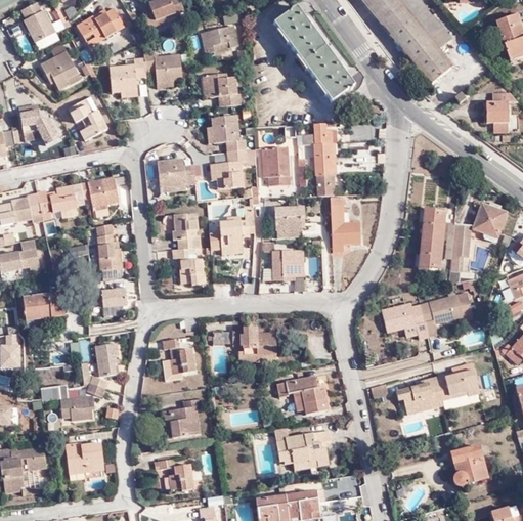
[(146,28),(154,26),(151,20),(171,14),(172,15),(179,12),(174,0),(160,0),(145,5),(147,9),(140,12),(146,28)]
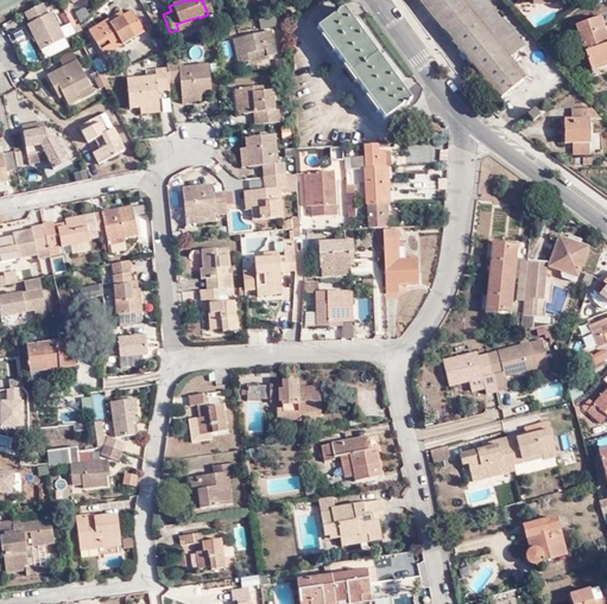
[(422,0),(500,94),(525,75),(509,56),(524,43),(512,29),(488,0),(422,0)]
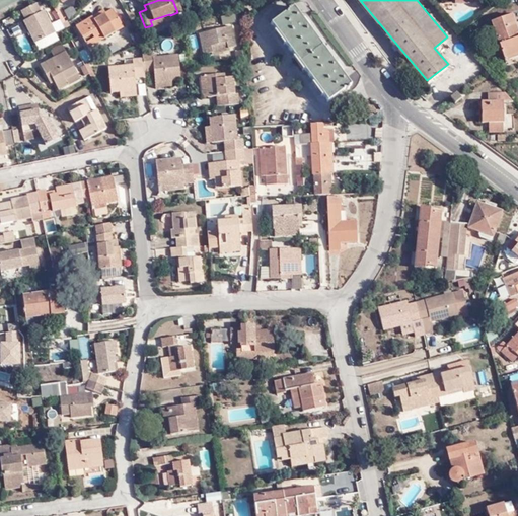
[(439,0),(435,4),(438,8),(443,5),(439,0)]
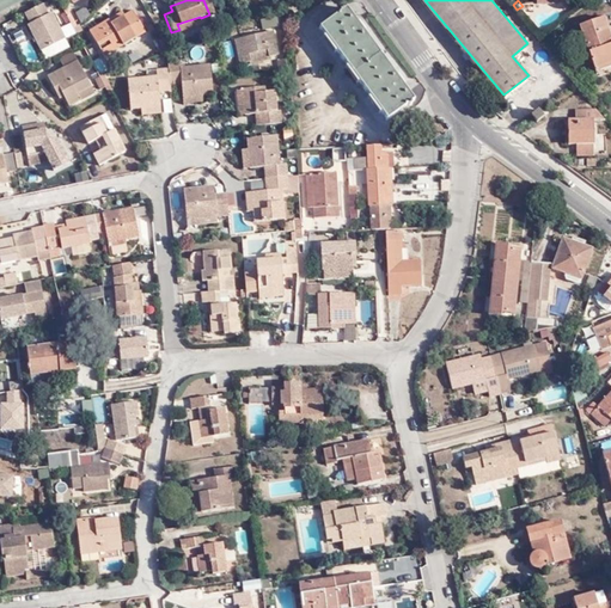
[(79,16),(89,11),(85,4),(75,8),(79,16)]
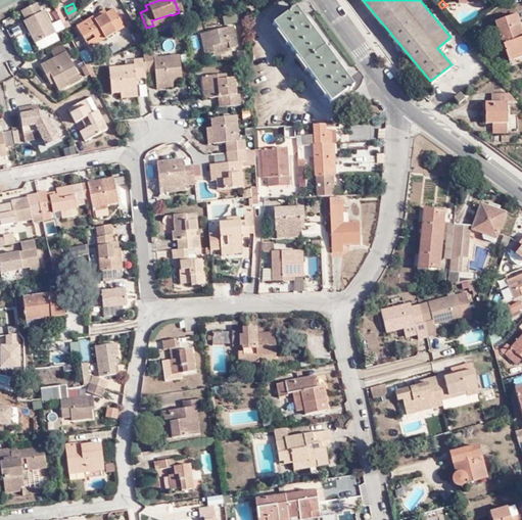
[(53,33),(41,9),(37,12),(34,4),(19,11),(24,20),(21,21),(33,43),(53,33)]
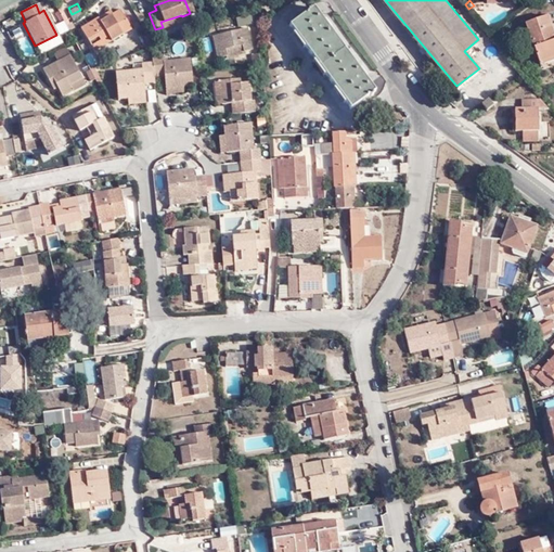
[(344,100),(349,107),(373,90),(363,77),(366,75),(360,66),(358,68),(329,26),(331,24),(325,16),(323,18),(313,5),(290,22),(295,30),(292,33),(301,46),(304,43),(313,56),(311,60),(322,74),(324,72),(333,85),(331,87),(340,102),(344,100)]
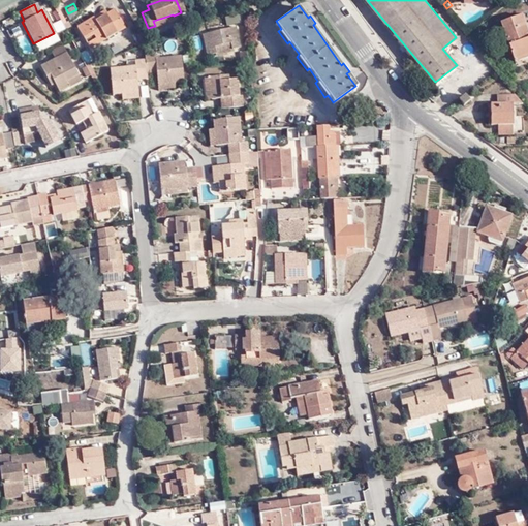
[(57,6),(53,8),(62,25),(64,22),(57,6)]
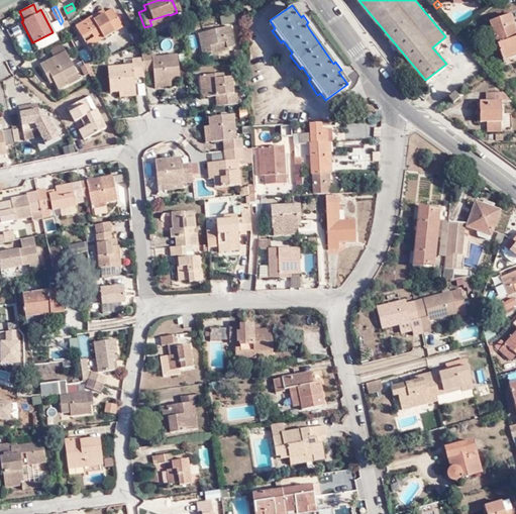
[(99,34),(101,38),(120,26),(109,8),(91,20),(89,17),(73,27),(82,42),(99,34)]
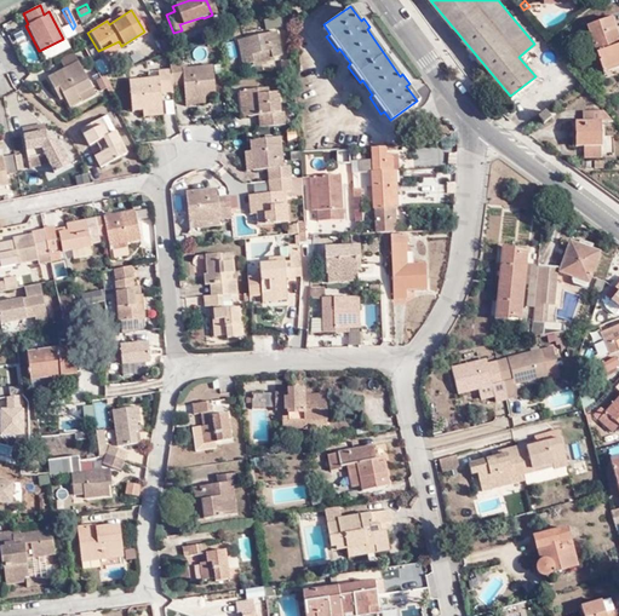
[(205,22),(204,18),(202,17),(179,24),(182,30),(205,22)]
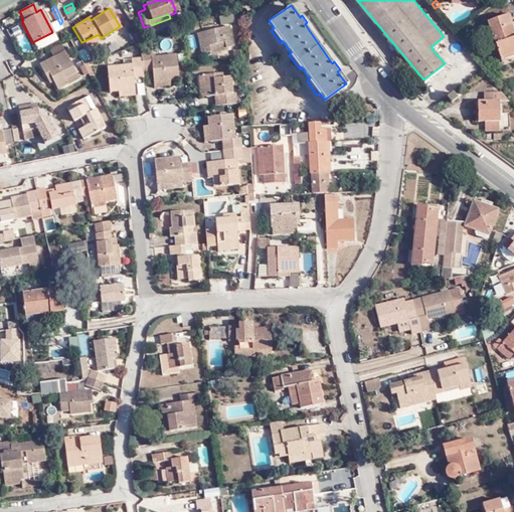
[(488,23),(500,57),(513,51),(513,31),(509,15),(488,23)]
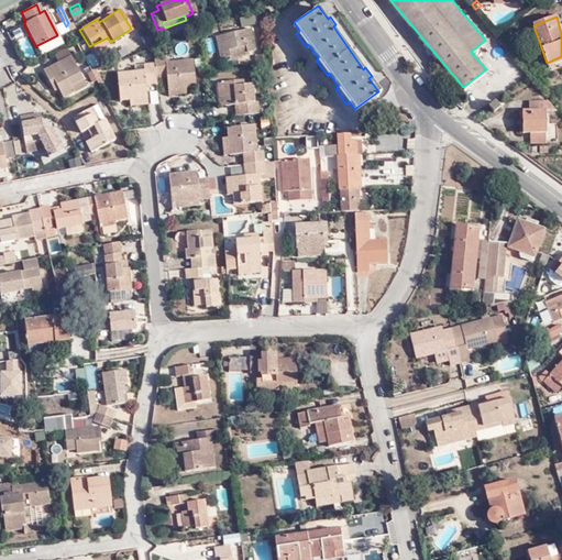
[(223,55),(228,54),(227,48),(245,44),(246,51),(254,50),(251,28),(219,33),(223,55)]
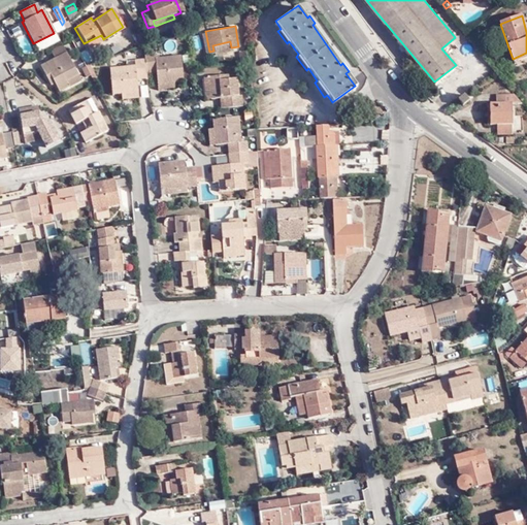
[(144,42),(137,29),(133,31),(139,44),(140,44),(144,42)]
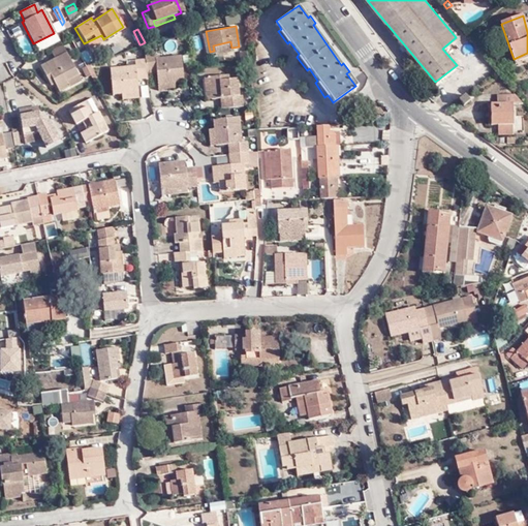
[(87,49),(103,39),(101,35),(84,43),(87,49)]
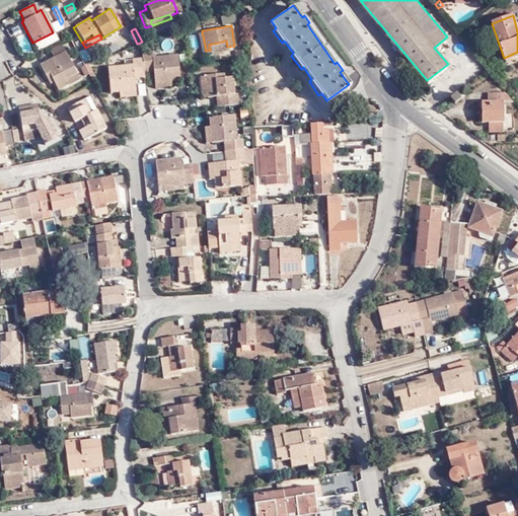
[(210,50),(227,47),(226,41),(209,45),(210,50)]
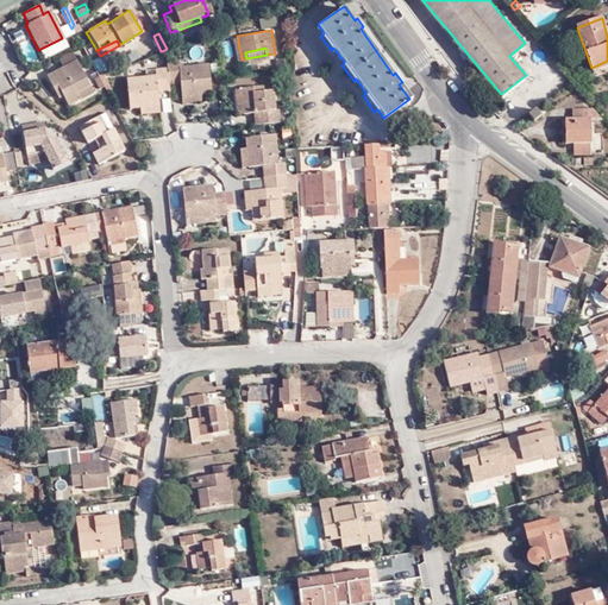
[(75,62),(69,50),(55,57),(61,69),(75,62)]
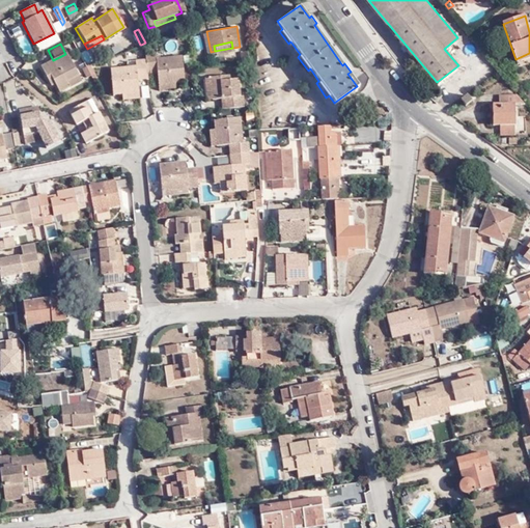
[(155,73),(155,84),(172,82),(182,82),(180,55),(154,58),(154,52),(142,54),(142,59),(143,68),(155,67),(155,73)]
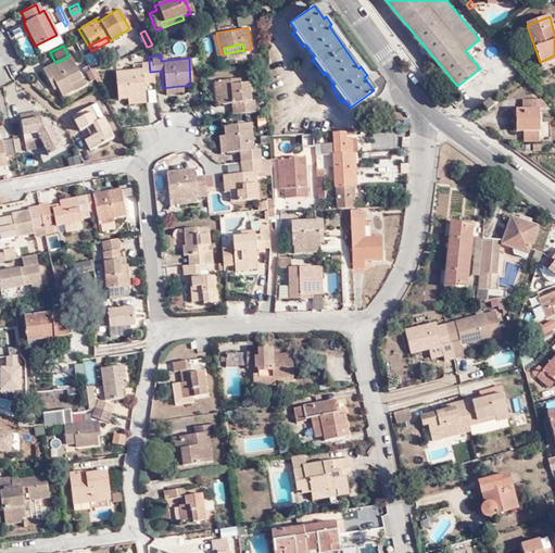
[(554,61),(554,55),(540,62),(541,66),(554,61)]
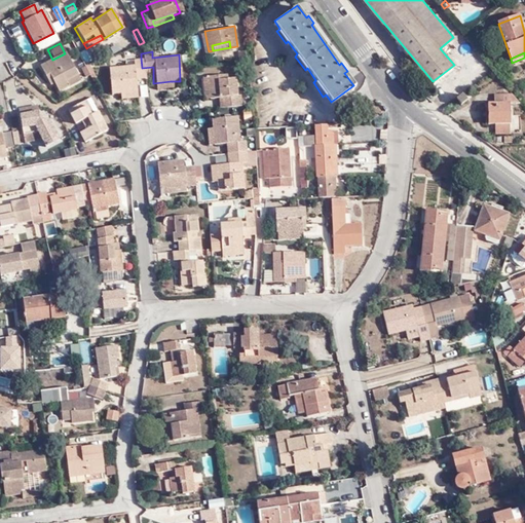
[(65,82),(76,76),(65,53),(52,60),(40,67),(47,81),(51,79),(53,83),(58,91),(67,86),(65,82)]
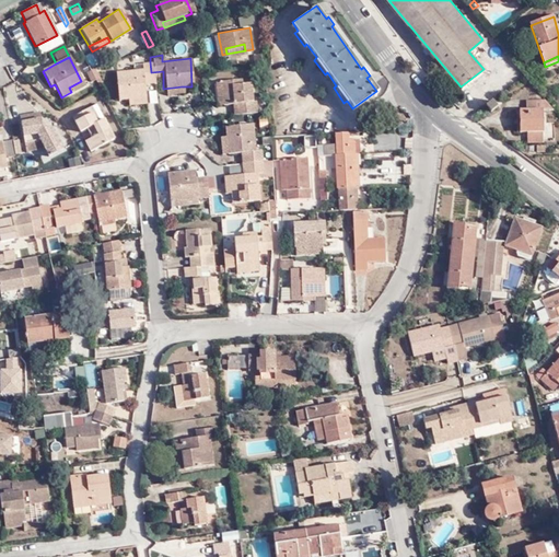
[(124,99),(142,97),(141,85),(141,84),(141,79),(151,79),(151,78),(151,72),(150,62),(140,64),(140,69),(114,71),(115,99),(124,99)]
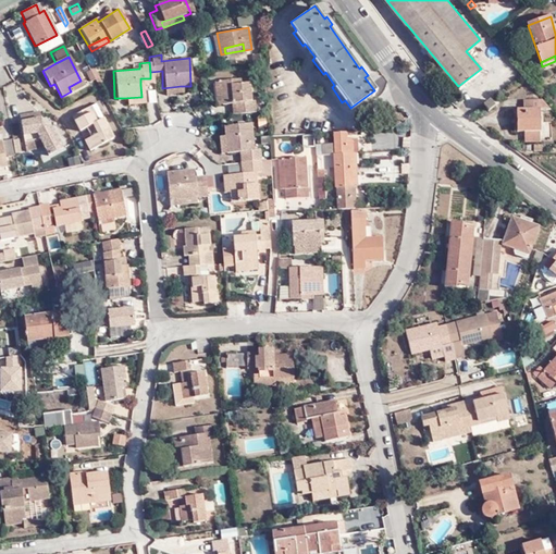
[(94,79),(88,70),(84,73),(89,82),(94,79)]
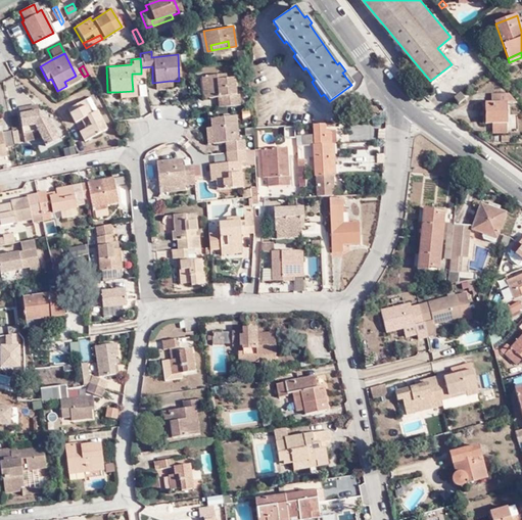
[(78,80),(76,76),(64,82),(66,86),(78,80)]
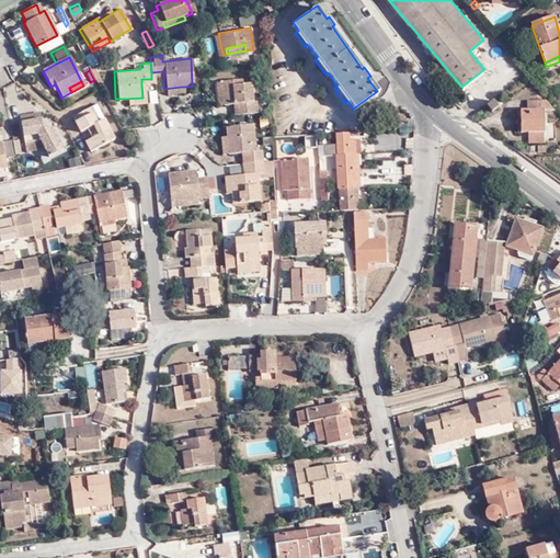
[(238,105),(239,115),(255,115),(254,104),(250,104),(249,86),(239,87),(239,81),(220,82),(221,106),(231,105),(238,105)]
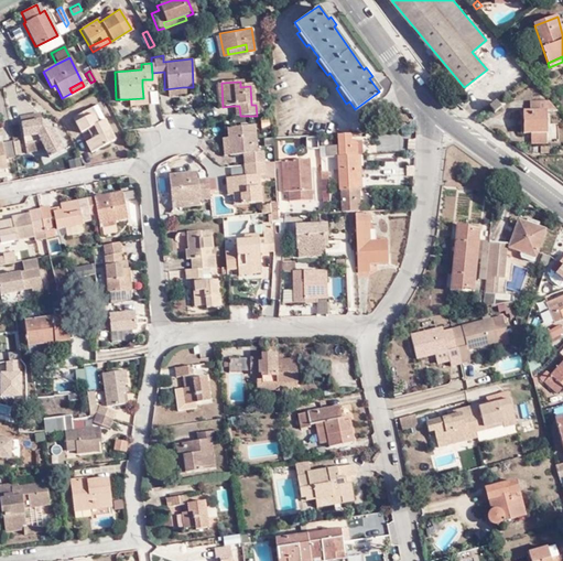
[(152,121),(161,120),(158,87),(149,88),(152,121)]
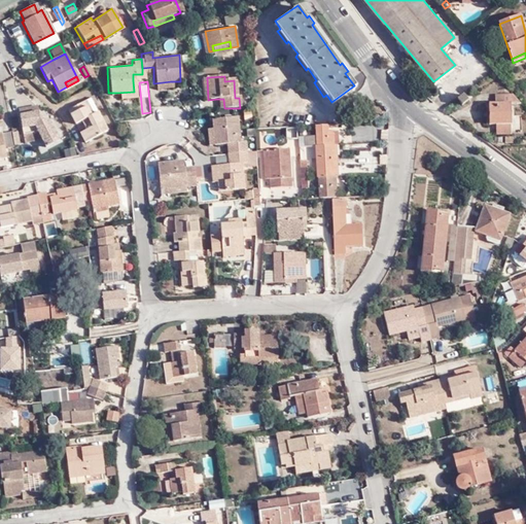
[(467,90),(463,93),(467,99),(471,95),(467,90)]
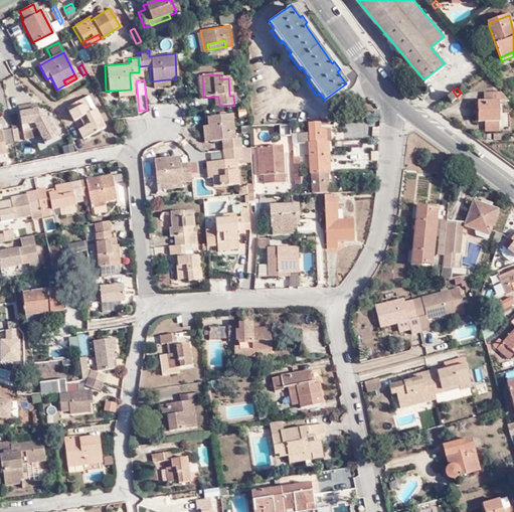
[(483,118),(498,118),(498,99),(509,99),(501,90),(482,90),(482,99),(477,99),(476,118),(483,118)]
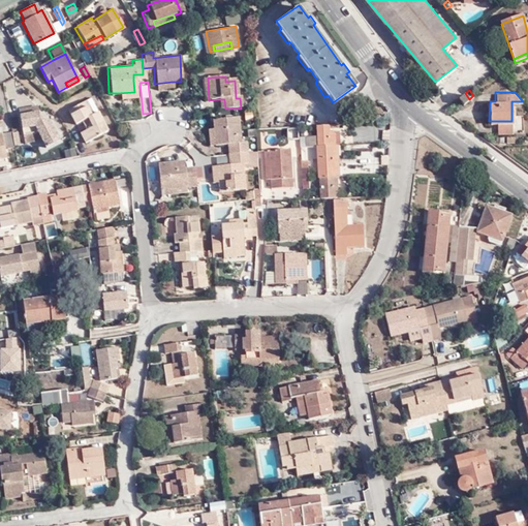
[(465,93),(460,97),(464,103),(469,99),(465,93)]
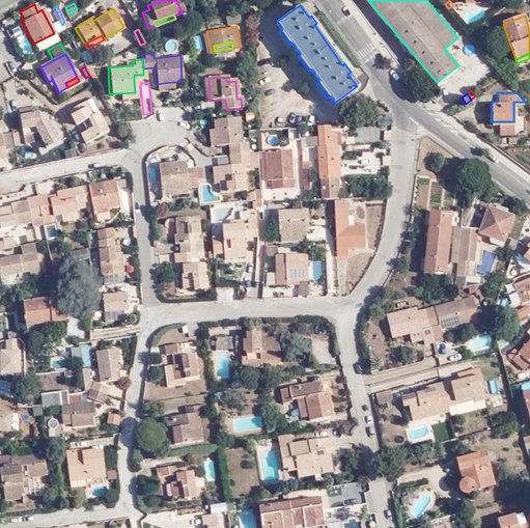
[(87,102),(83,104),(90,118),(93,116),(87,102)]
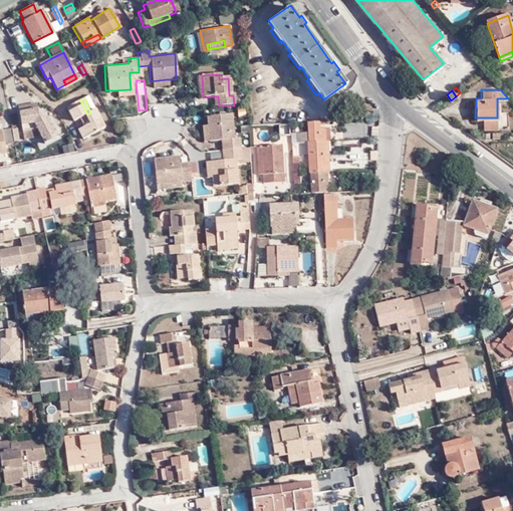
[(87,114),(80,100),(65,107),(72,122),(78,119),(82,129),(76,131),(81,141),(102,130),(94,110),(90,112),(87,114)]
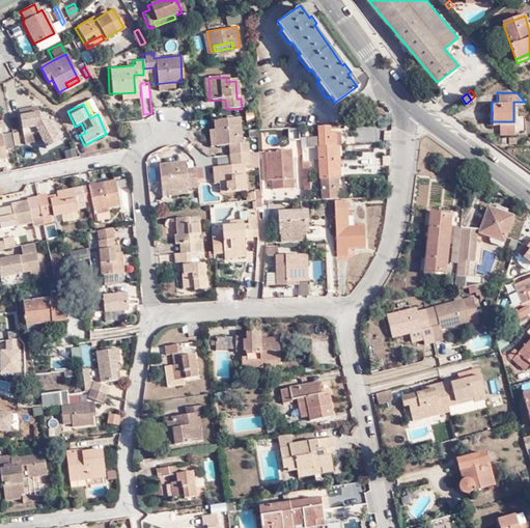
[(18,111),(19,116),(38,113),(37,107),(18,111)]
